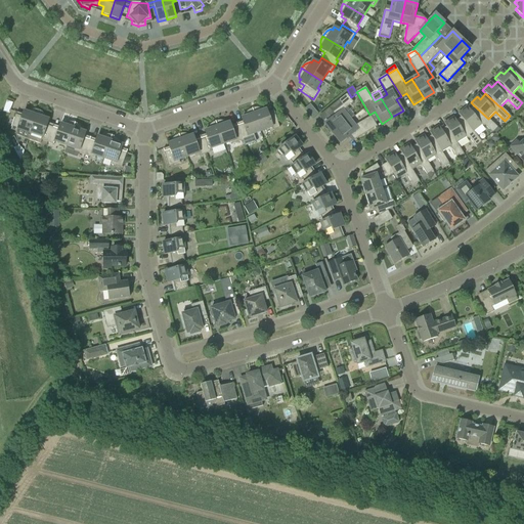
[(332,134),(350,120),(343,112),(353,102),(346,94),(329,108),(335,117),(324,125),(332,134)]
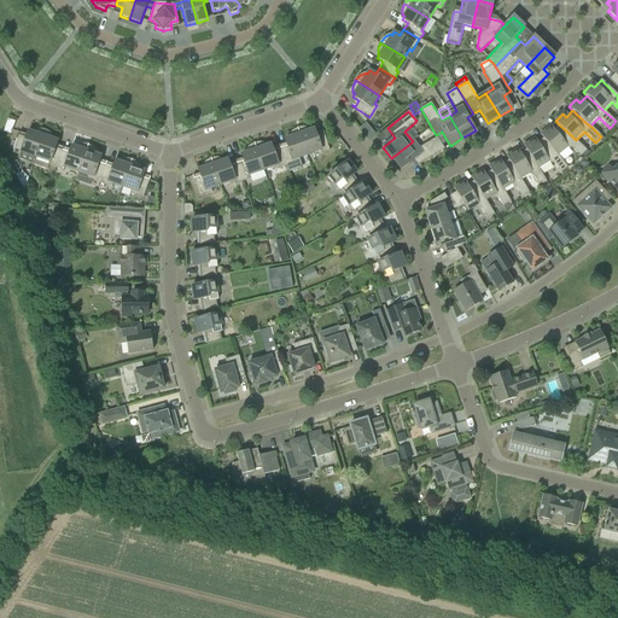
[(4,132),(11,134),(15,122),(9,120),(7,120),(4,132)]
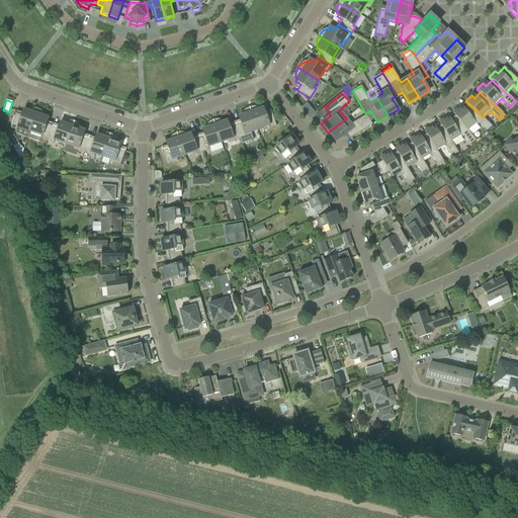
[(487,132),(488,131),(492,126),(483,117),(468,104),(464,108),(462,110),(459,107),(452,113),(455,116),(467,132),(468,131),(478,123),(487,132)]
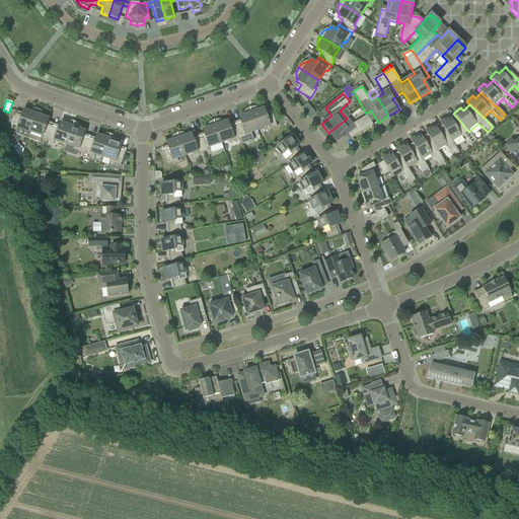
[(261,109),(260,108),(258,107),(256,107),(255,107),(254,107),(252,107),(251,107),(249,108),(257,131),(269,126),(270,130),(277,127),(271,109),(271,113),(266,115),(264,108),(261,109)]
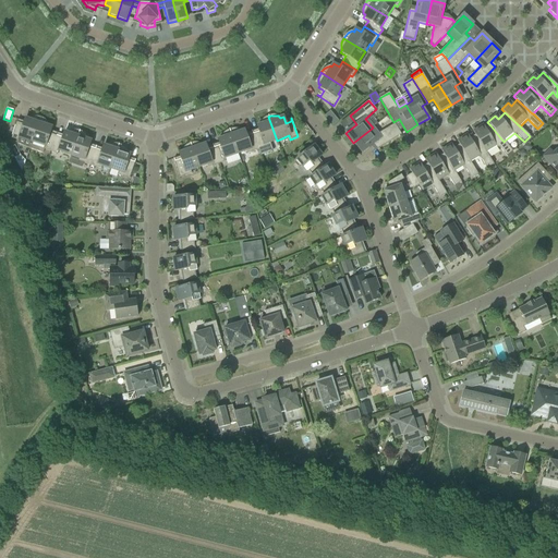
[(31,118),(29,118),(28,120),(25,119),(23,124),(17,122),(19,120),(17,120),(14,130),(11,138),(17,141),(16,144),(29,149),(40,118),(38,118),(37,117),(35,117),(34,117),(32,118),(31,118)]
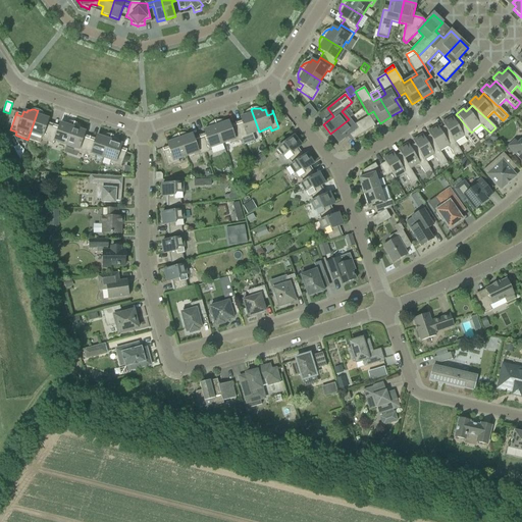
[(259,132),(251,109),(250,109),(248,110),(247,111),(246,112),(245,113),(244,114),(243,115),(244,117),(241,118),(243,123),(237,125),(242,141),(244,147),(255,142),(252,134),(259,132)]
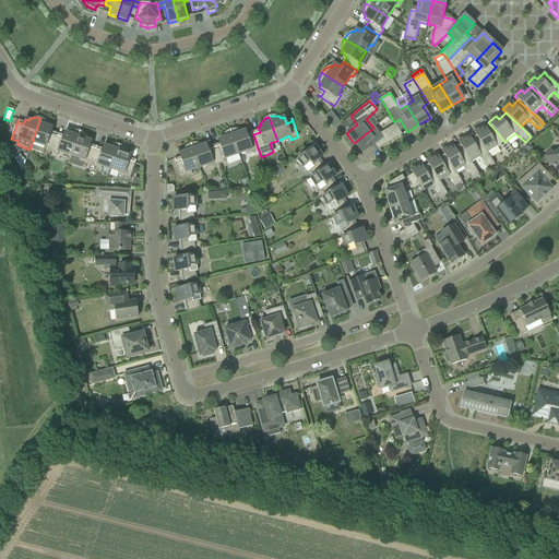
[(340,121),(335,117),(330,121),(334,126),(340,121)]
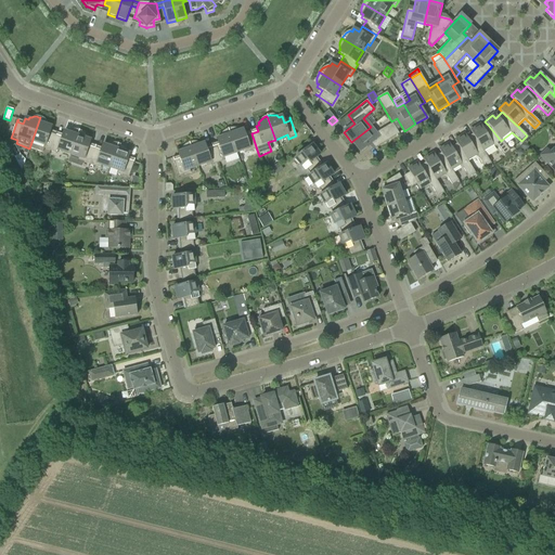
[(50,151),(55,136),(50,133),(52,127),(48,126),(49,125),(48,124),(47,123),(47,120),(46,120),(43,119),(42,118),(41,117),(40,117),(29,149),(42,153),(44,149),(50,151)]
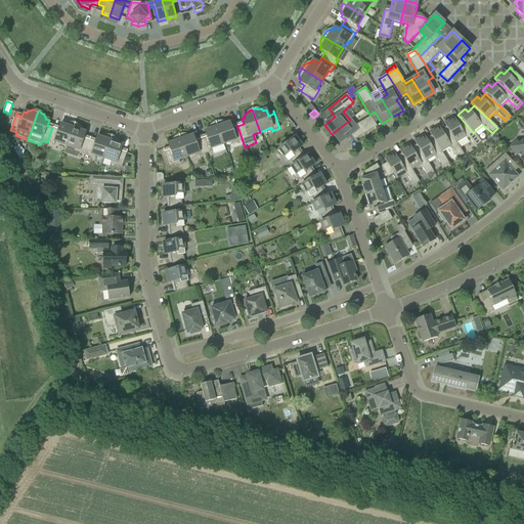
[(354,126),(350,120),(332,134),(340,144),(350,135),(354,140),(377,127),(370,117),(354,126)]
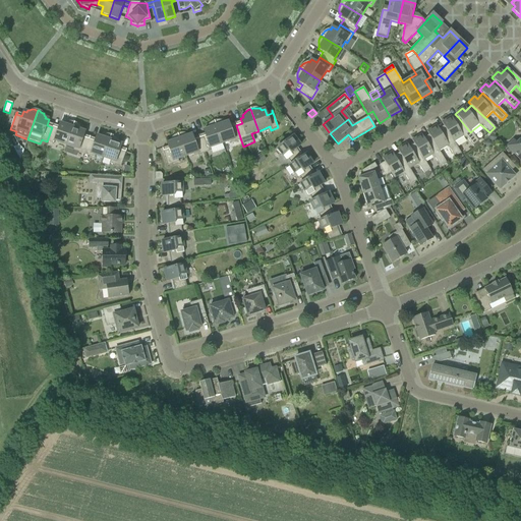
[(479,141),(471,131),(470,132),(458,117),(454,120),(451,122),(449,118),(442,123),(444,126),(454,143),(454,142),(465,136),(473,147),(479,141)]
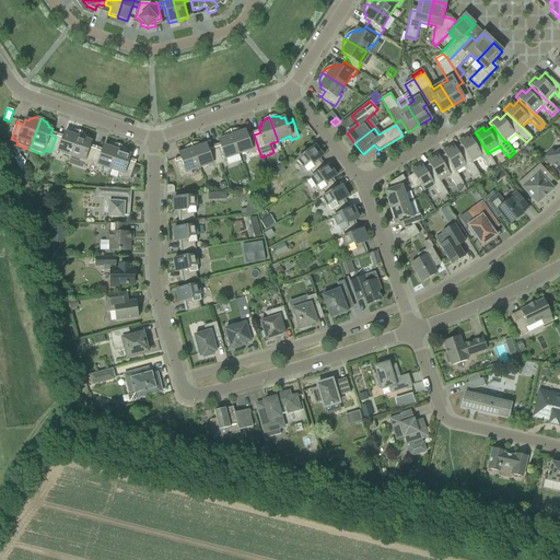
[(242,132),(241,131),(240,130),(238,130),(237,129),(235,129),(234,129),(233,129),(231,130),(230,130),(238,154),(246,151),(247,154),(259,151),(254,135),(247,137),(245,131),(242,132)]
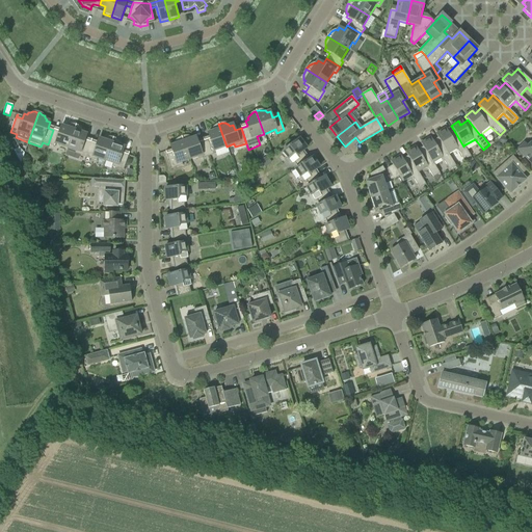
[(227,147),(218,124),(217,125),(216,125),(214,126),(213,127),(212,128),(211,129),(210,131),(211,132),(208,133),(210,139),(204,141),(209,156),(215,154),(214,151),(227,147)]
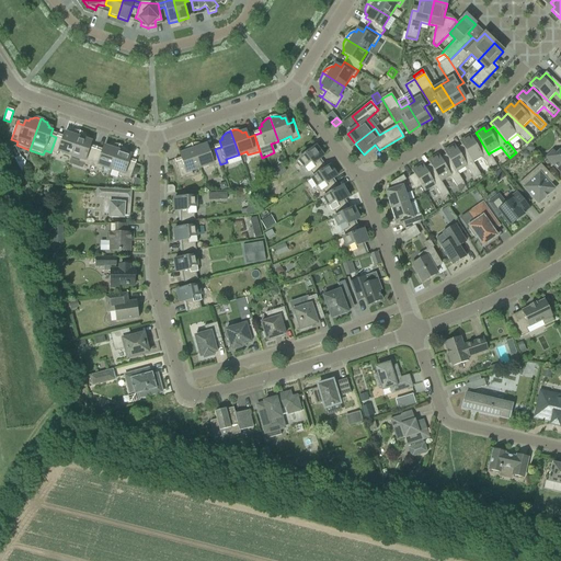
[(78,137),(80,132),(78,132),(77,132),(75,132),(73,132),(71,132),(70,132),(69,133),(68,134),(65,133),(63,139),(56,137),(50,152),(57,155),(58,151),(71,156),(78,137)]
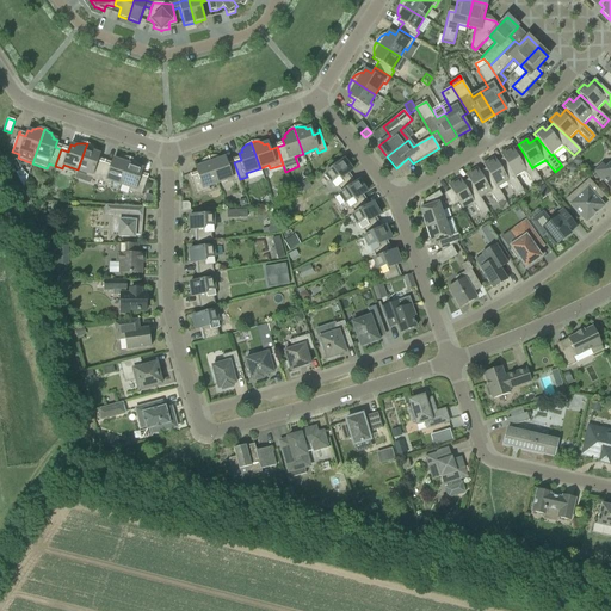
[(98,180),(104,164),(98,161),(99,155),(96,154),(97,152),(96,150),(94,149),(93,148),(92,147),(91,146),(90,144),(88,144),(87,143),(85,149),(78,170),(86,173),(85,177),(98,180)]
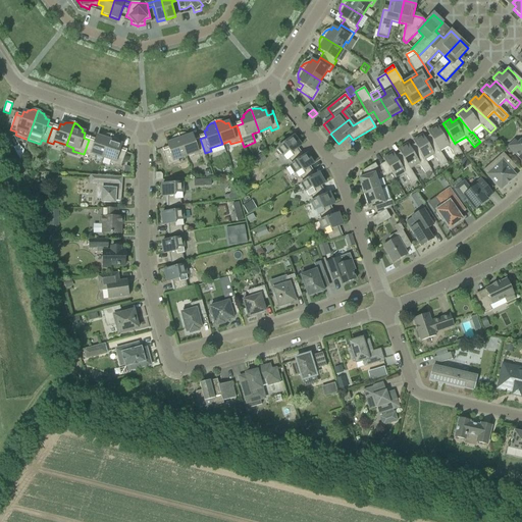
[(427,132),(429,136),(439,152),(440,152),(449,147),(456,159),(462,155),(455,143),(455,144),(445,126),(437,131),(435,127),(427,132)]
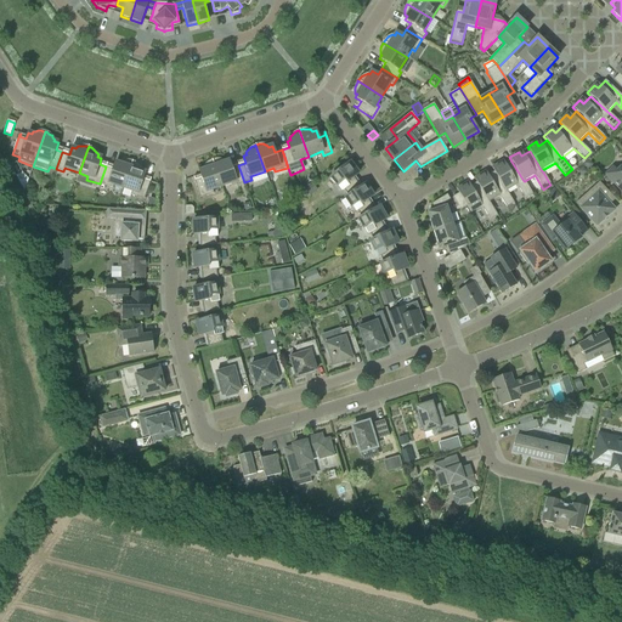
[(244,182),(238,165),(231,168),(228,160),(225,163),(225,160),(222,160),(221,159),(220,159),(219,159),(216,159),(215,159),(214,159),(211,160),(221,187),(231,184),(232,187),(244,182)]
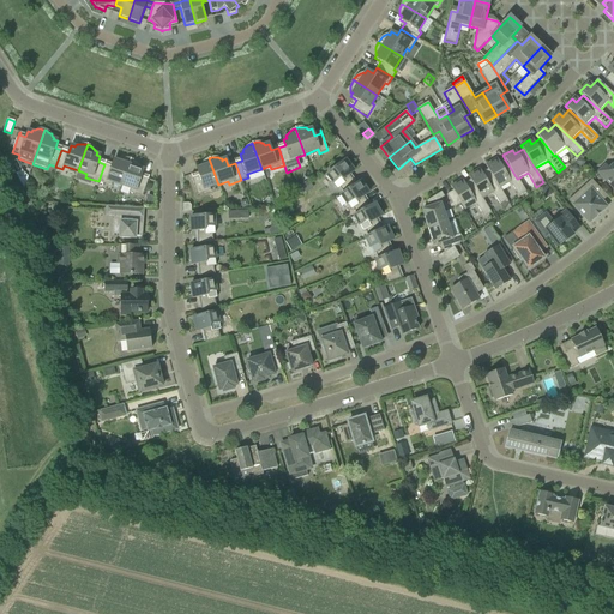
[(120,160),(119,160),(118,162),(114,161),(112,167),(104,164),(98,181),(110,186),(112,182),(120,186),(128,166),(131,160),(128,158),(127,158),(125,158),(124,158),(121,158),(120,160)]
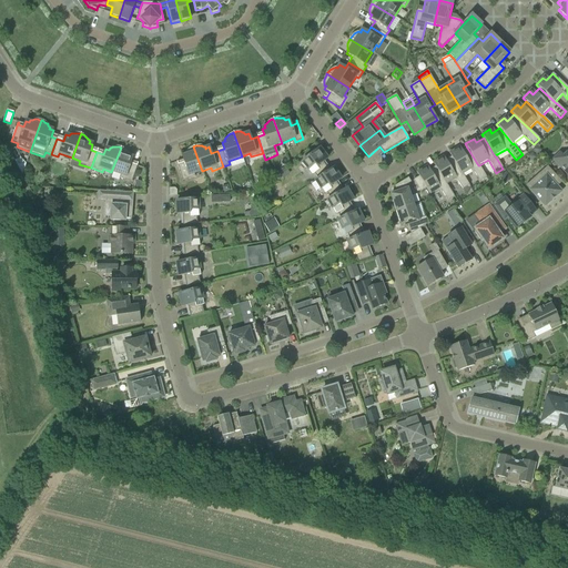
[(202,171),(193,146),(192,146),(191,148),(190,149),(188,150),(186,151),(185,152),(185,153),(185,155),(182,156),(184,162),(178,164),(178,162),(176,162),(183,181),(194,176),(194,173),(202,171)]
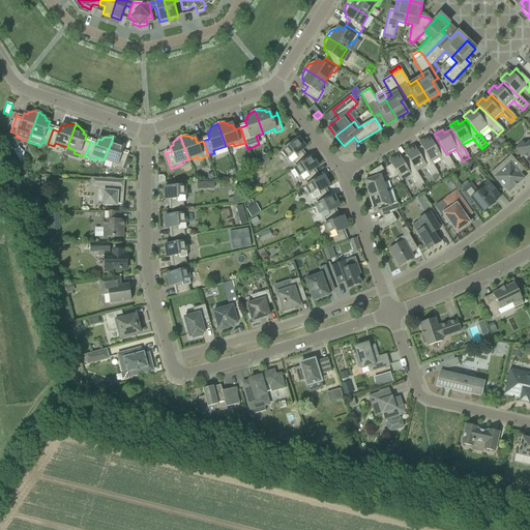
[(111,166),(123,170),(124,165),(126,158),(128,152),(127,154),(122,152),(123,147),(120,146),(121,144),(120,143),(119,142),(118,141),(117,140),(116,139),(115,139),(114,138),(113,138),(111,143),(104,160),(112,163),(111,166)]
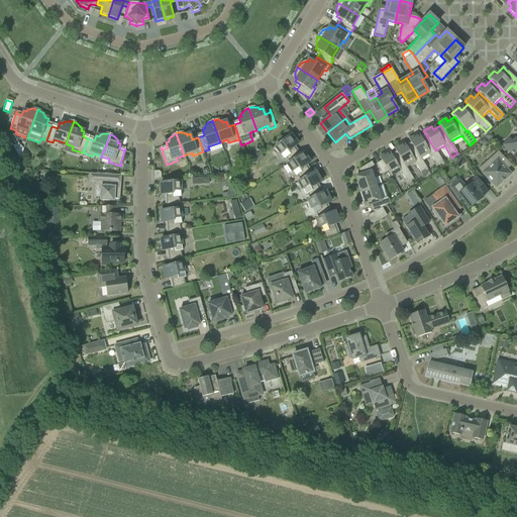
[(443,162),(436,150),(435,150),(425,134),(418,138),(416,135),(409,139),(411,143),(421,160),(429,154),(436,166),(443,162)]
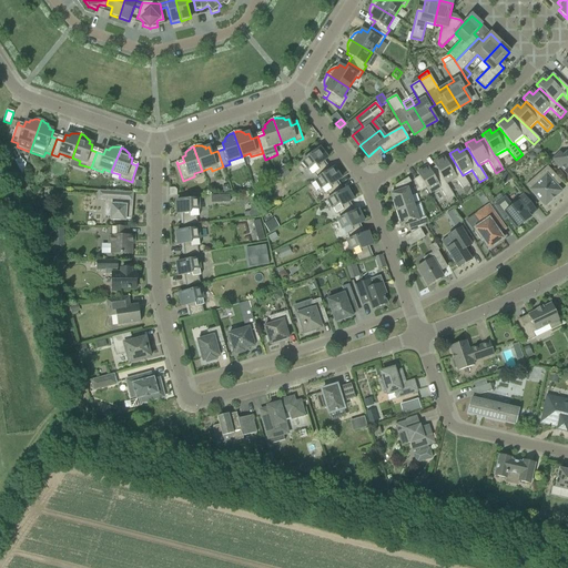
[(320,179),(330,171),(323,163),(327,159),(320,149),(302,162),(312,175),(315,173),(318,178),(320,179)]
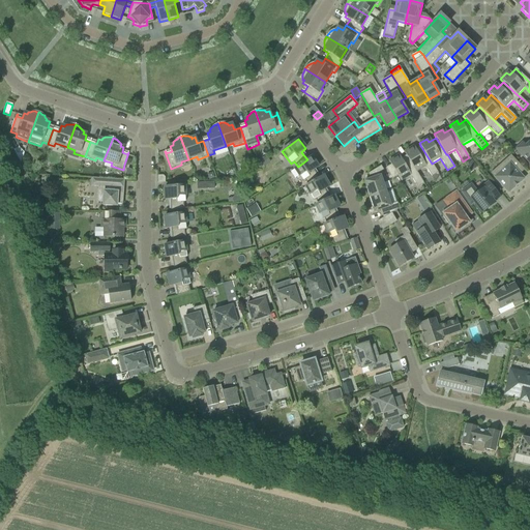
[(516,149),(529,164),(529,141),(526,145),(523,143),(516,149)]
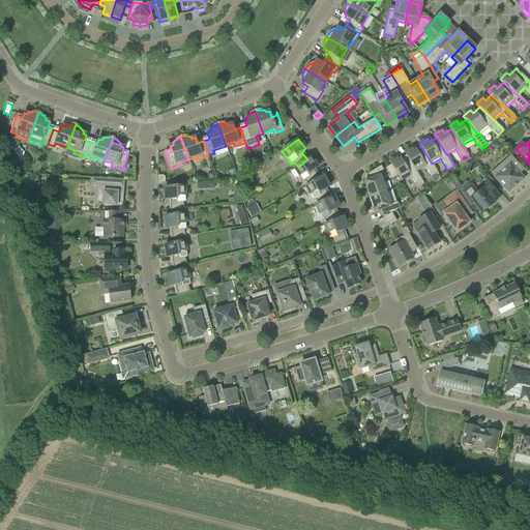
[(492,146),(496,151),(500,147),(496,142),(492,146)]
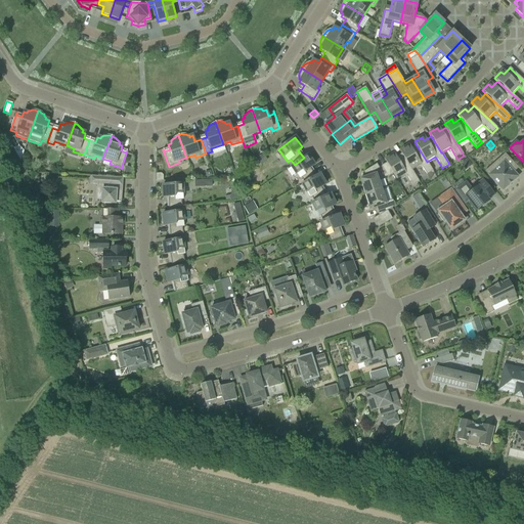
[(427,162),(417,145),(409,149),(407,146),(399,150),(401,155),(411,171),(412,171),(421,166),(427,175),(433,171),(427,162)]
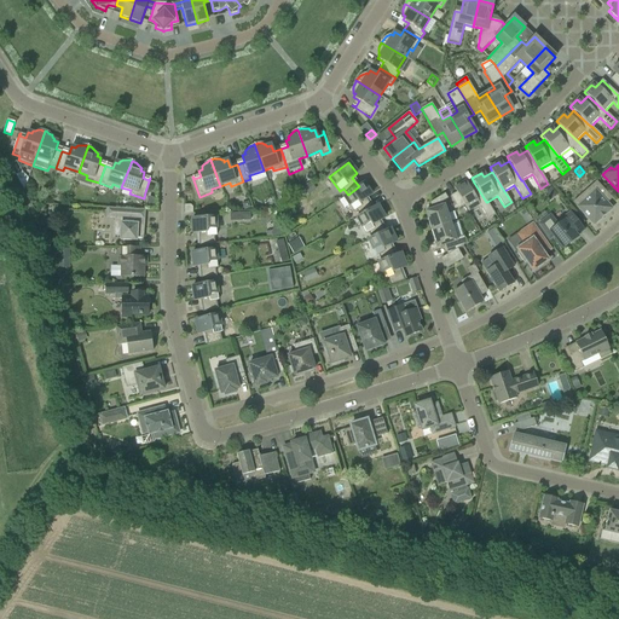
[(607,203),(613,198),(596,181),(584,192),(589,197),(578,207),(594,225),(612,209),(607,203)]
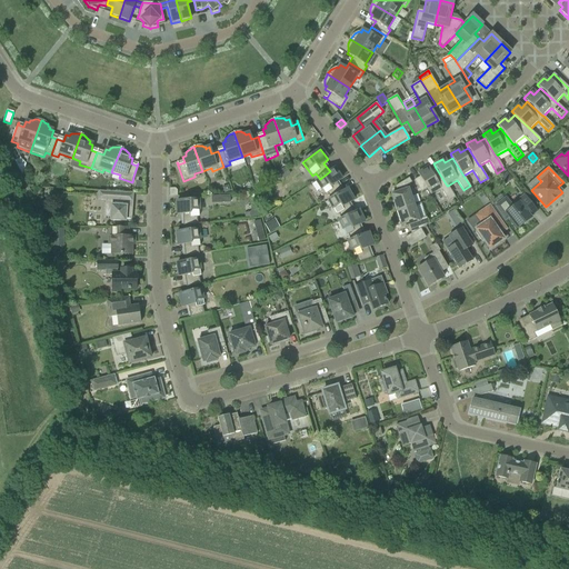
[(420,177),(427,189),(431,196),(440,189),(448,202),(456,198),(448,186),(447,186),(436,168),(428,172),(426,168),(418,173),(420,177)]
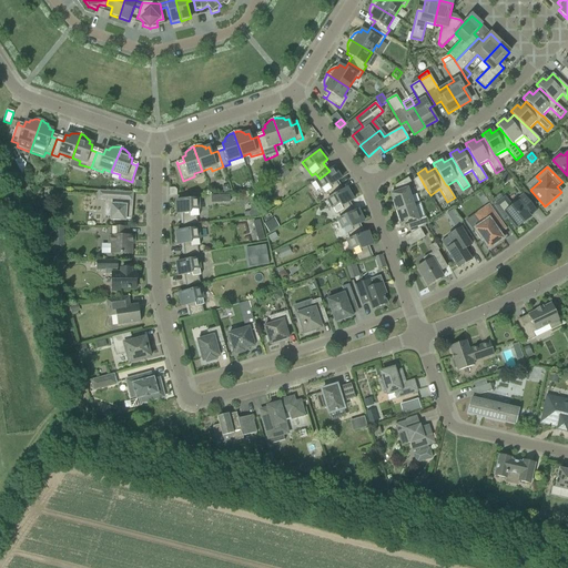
[(279,174),(283,180),(290,174),(285,169),(279,174)]
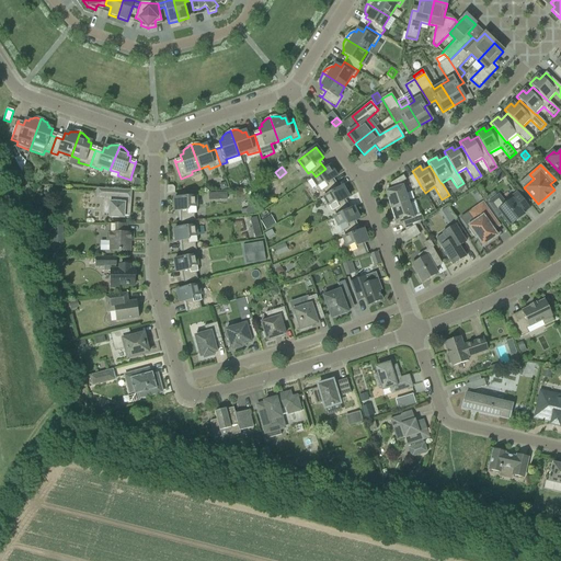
[(322,191),(325,196),(327,196),(339,190),(332,180),(336,178),(330,167),(325,169),(316,176),(315,175),(311,179),(321,193),(322,191)]
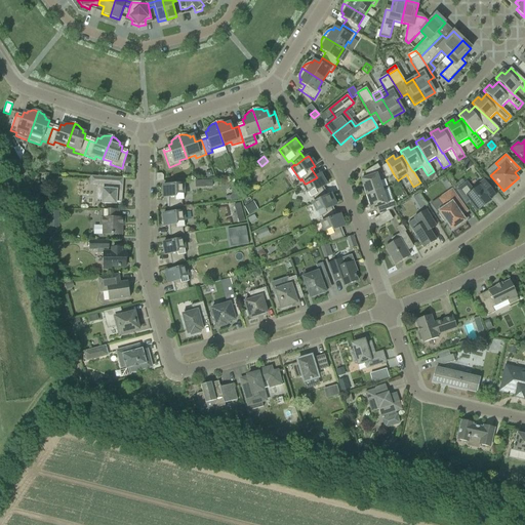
[(241,162),(245,167),(249,164),(245,159),(241,162)]
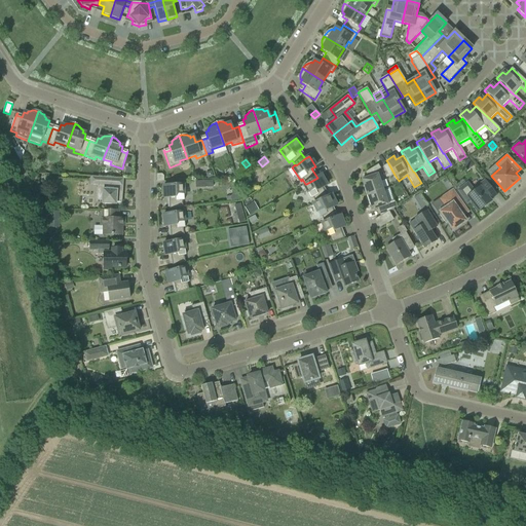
[(461,164),(465,170),(472,163),(468,159),(461,164)]
